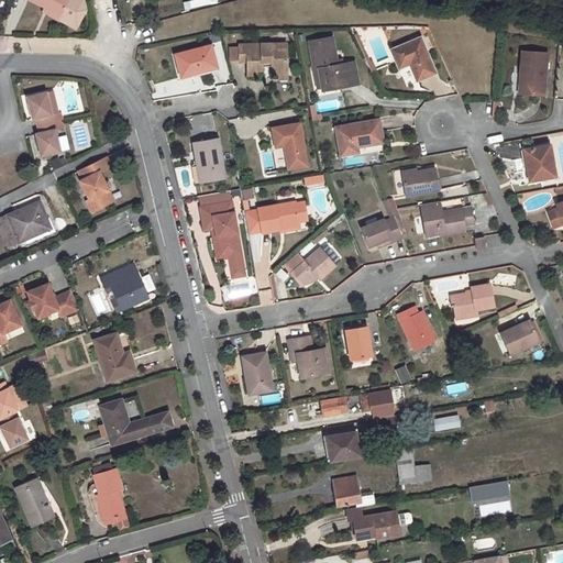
[(31,0),(43,7),(59,15),(67,0),(31,0)]
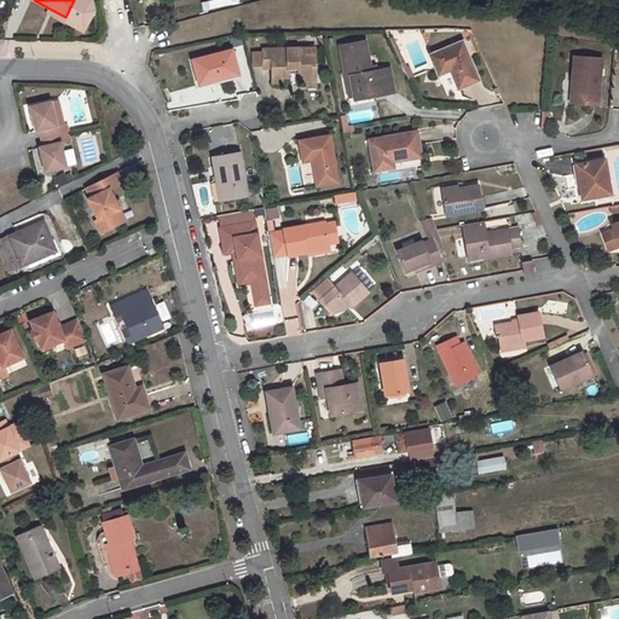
[(47,7),(46,12),(63,21),(65,17),(47,7)]
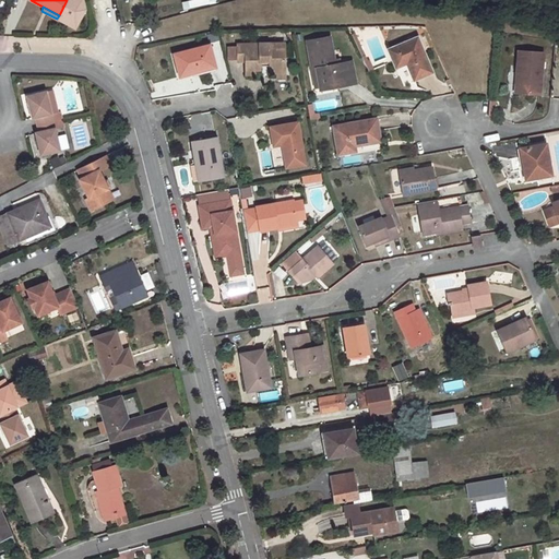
[(329,37),(307,42),(311,66),(316,64),(320,86),(336,83),(337,86),(354,83),(351,61),(339,63),(334,64),(333,59),(329,37)]
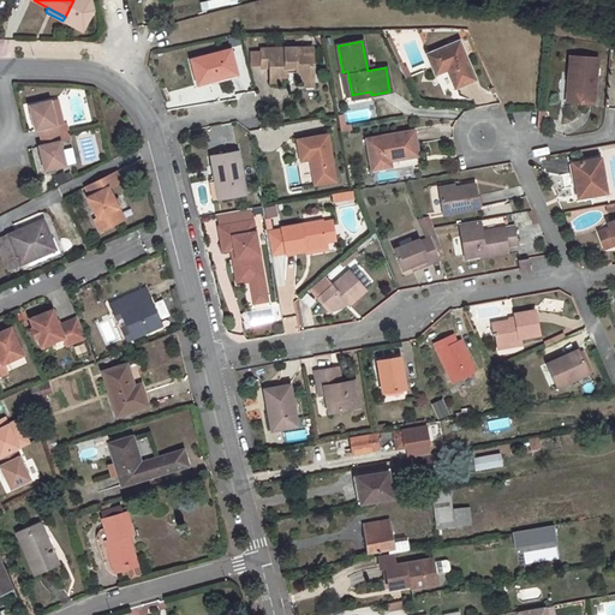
[(457,41),(425,54),(434,75),(447,69),(455,88),(473,79),(457,41)]
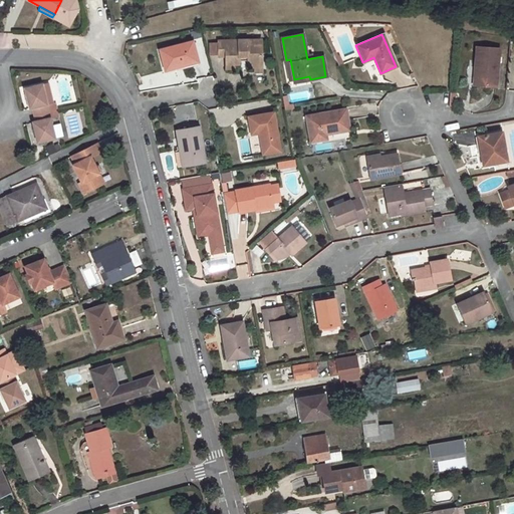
[(239,60),(238,57),(247,57),(247,60),(247,64),(254,64),(254,67),(261,66),(260,39),(217,40),(217,56),(224,56),(225,64),(234,64),(239,64),(239,60)]
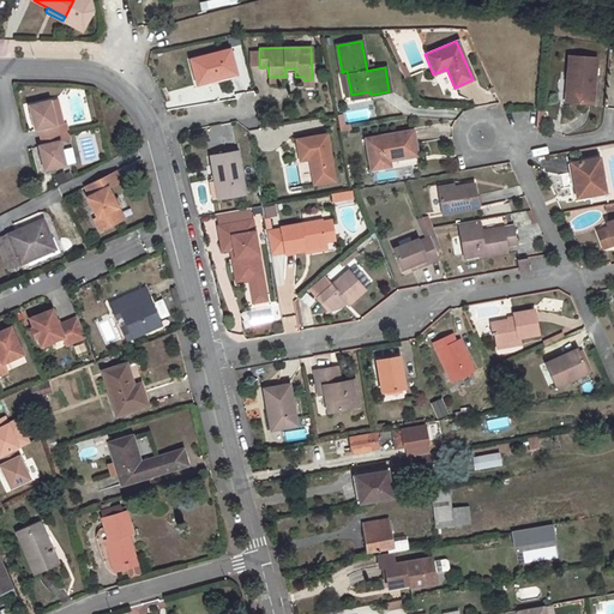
[(230,49),(190,59),(197,85),(236,73),(230,49)]
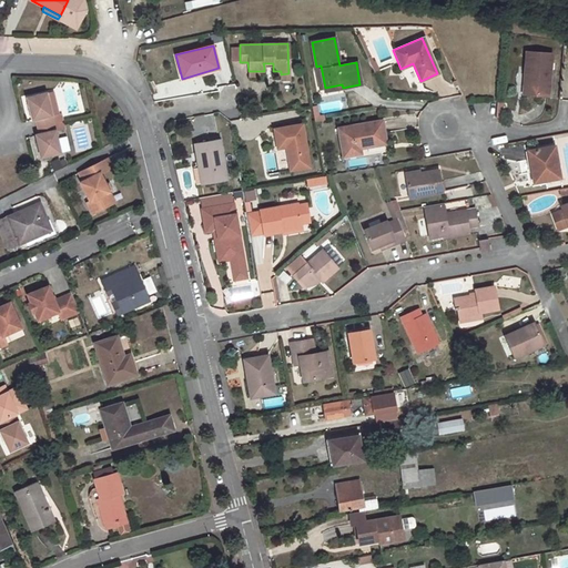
[(525,51),(524,73),(527,73),(526,94),(548,95),(550,53),(525,51)]
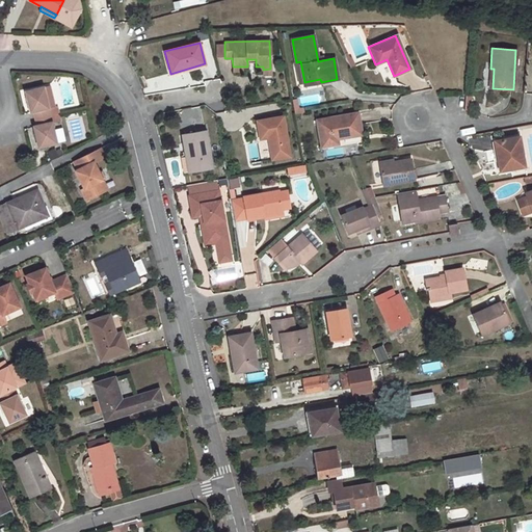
[(300,61),(296,62),(299,83),(304,82),(300,61)]
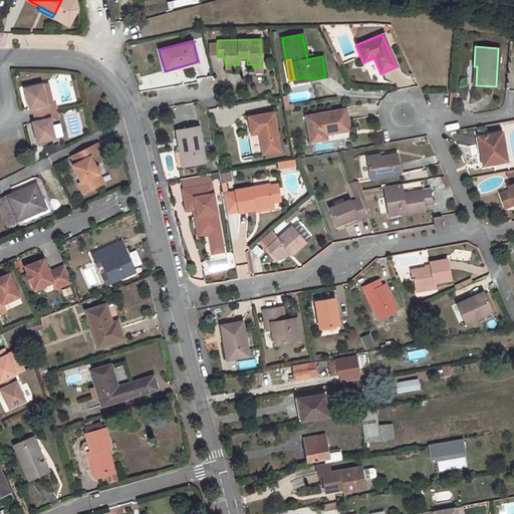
[(364,64),(370,77),(379,73),(373,60),(364,64)]
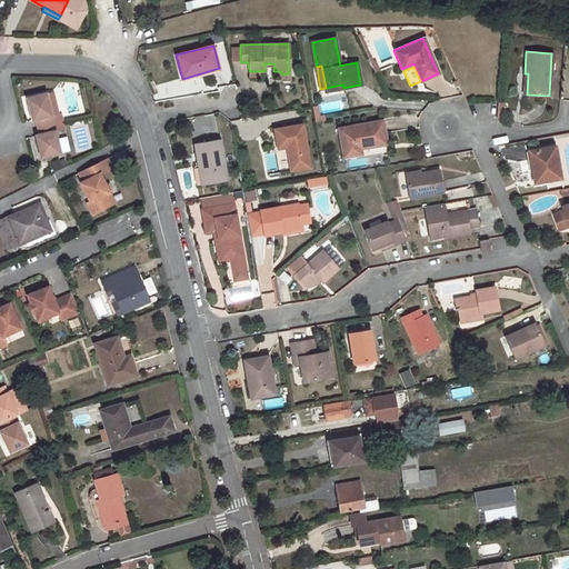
[(281,71),(273,71),(275,80),(289,79),(289,73),(281,75),(281,71)]
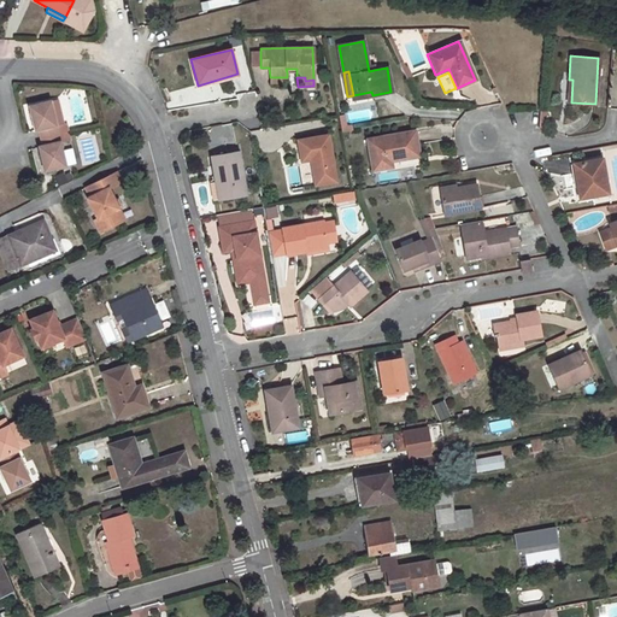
[(63,127),(57,103),(50,104),(56,128),(63,127)]
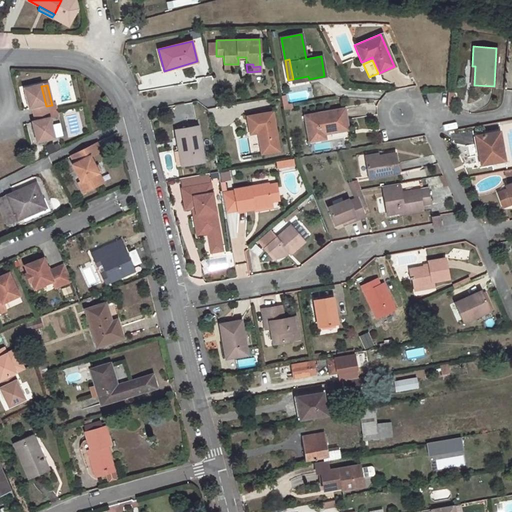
[(46,106),(41,86),(24,90),(29,110),(32,109),(33,116),(54,111),(52,105),(46,106)]
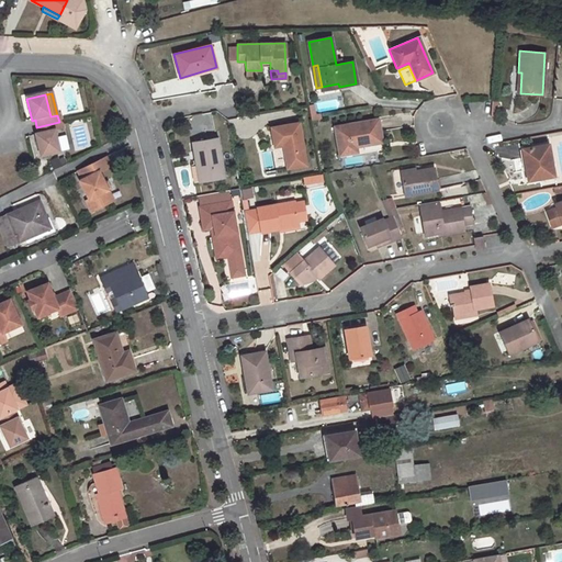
[(378,119),(344,125),(345,128),(335,131),(339,155),(357,152),(356,146),(381,142),(378,119)]
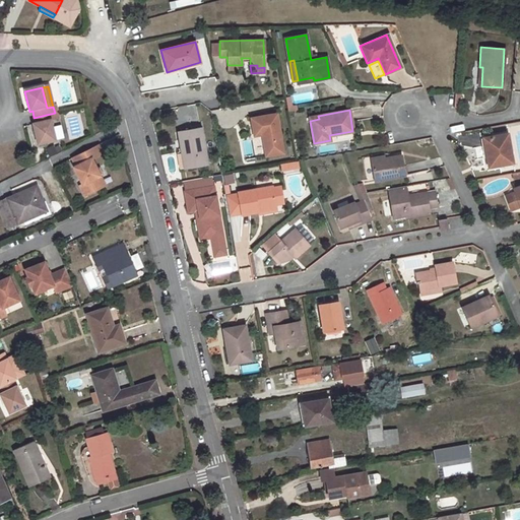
[(55,141),(50,121),(59,119),(57,112),(55,113),(34,118),(36,125),(33,125),(38,146),(55,141)]
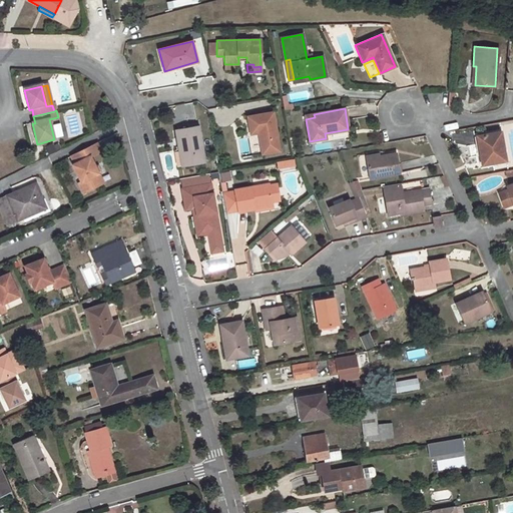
[(273,112),(246,116),(249,134),(258,133),(262,153),(279,150),(273,112)]
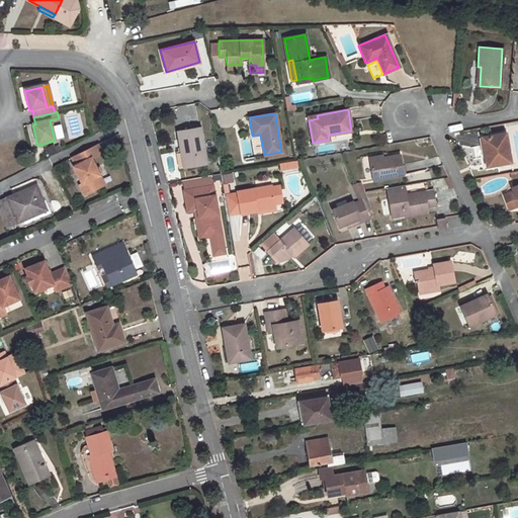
[(57,139),(64,138),(61,123),(55,124),(57,139)]
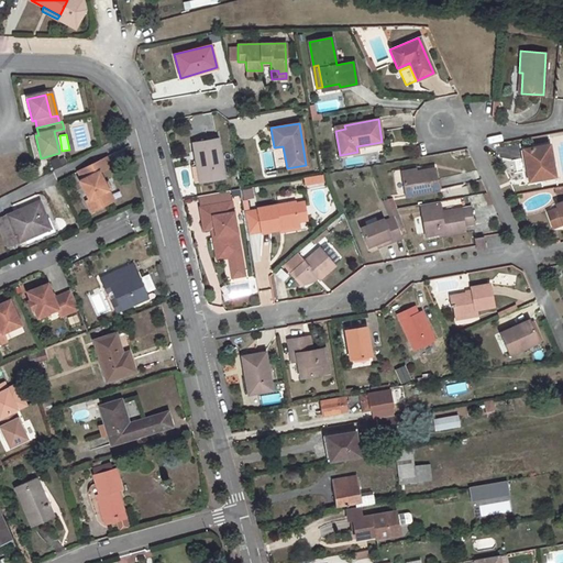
[(217,139),(192,142),(196,164),(199,164),(202,180),(223,177),(217,139)]
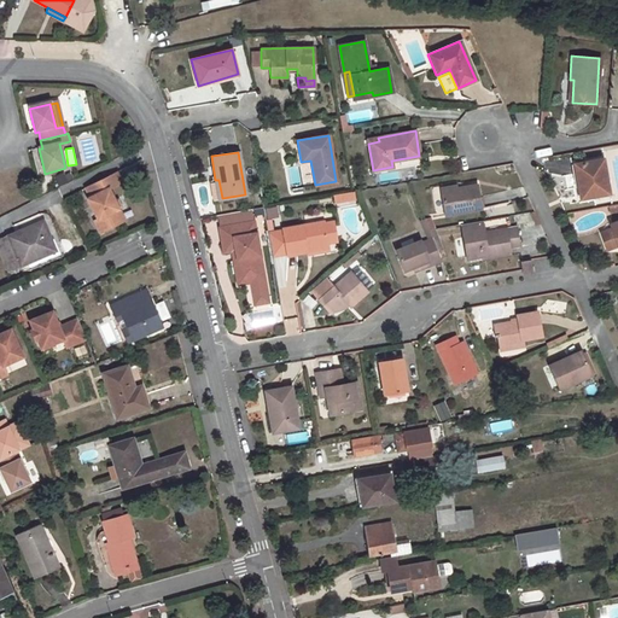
[(602,158),(575,164),(581,198),(608,193),(602,158)]
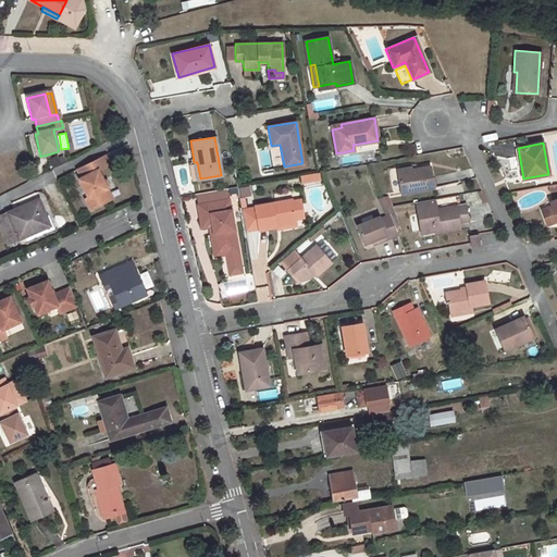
[(84,200),(89,211),(111,200),(104,189),(102,184),(96,172),(107,166),(102,158),(76,172),(81,180),(78,181),(87,199),(84,200)]
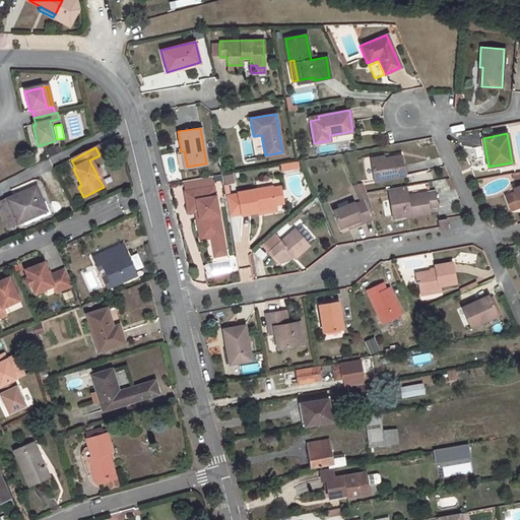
[(401,154),(371,160),(374,181),(405,176),(401,154)]
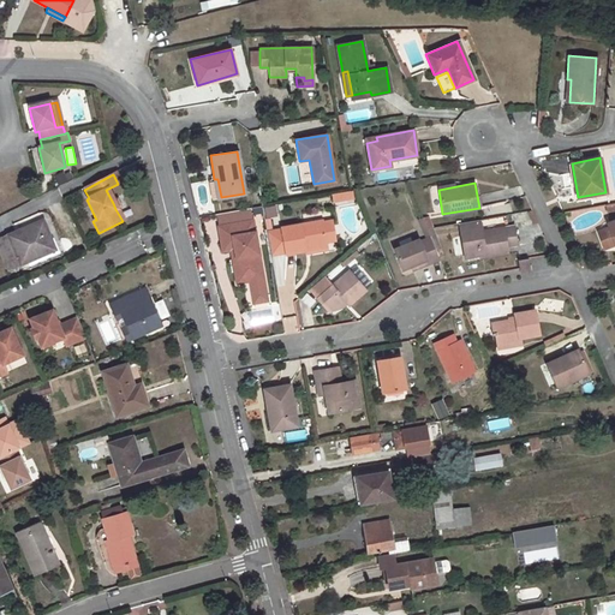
[(275,204),(262,207),(267,228),(280,225),(275,204)]
